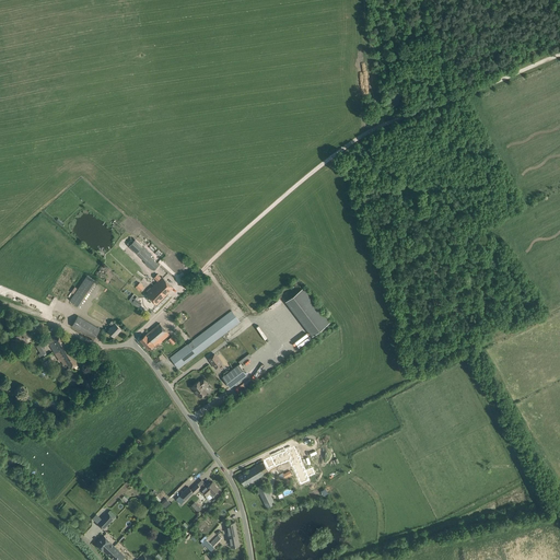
[(130,225),(125,231),(129,234),(135,229),(130,225)]
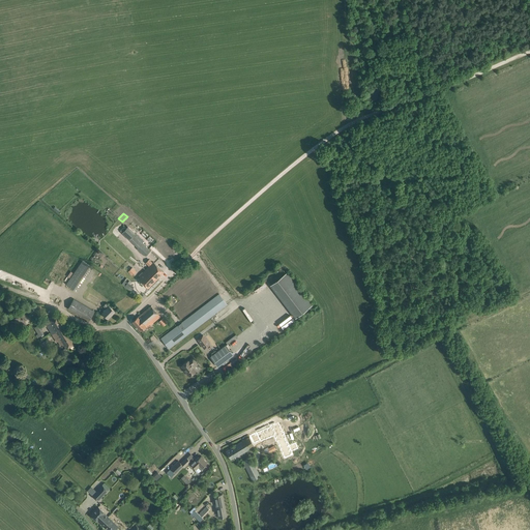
[(128,227),(122,233),(129,240),(135,235),(136,234),(128,227)]
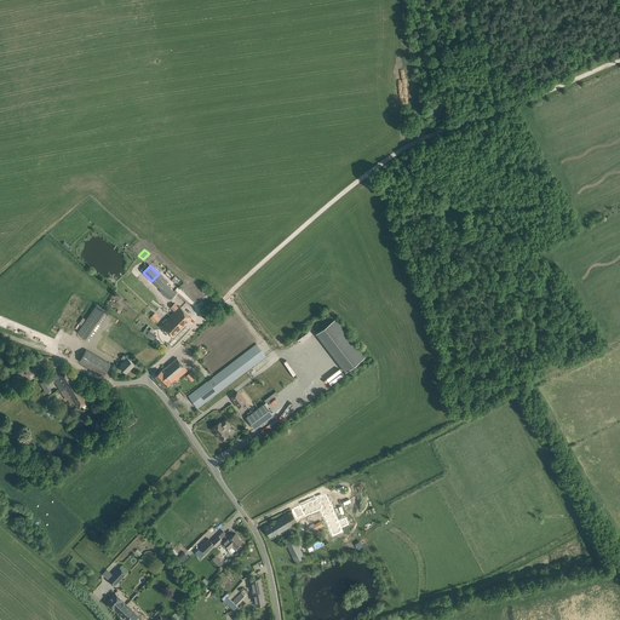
[(189,281),(179,292),(189,302),(193,297),(189,293),(195,287),(189,281)]
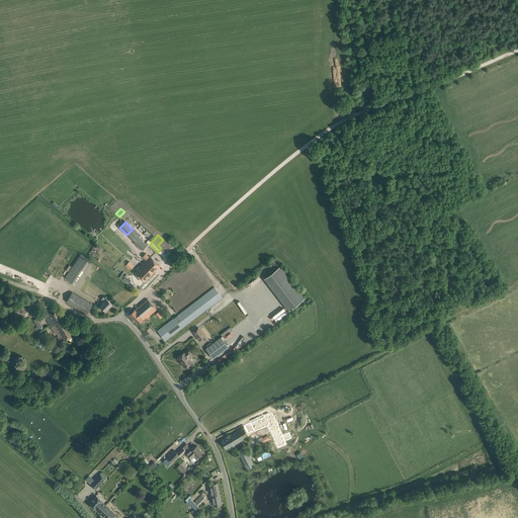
[(147,245),(139,238),(135,242),(134,243),(142,251),(147,245)]
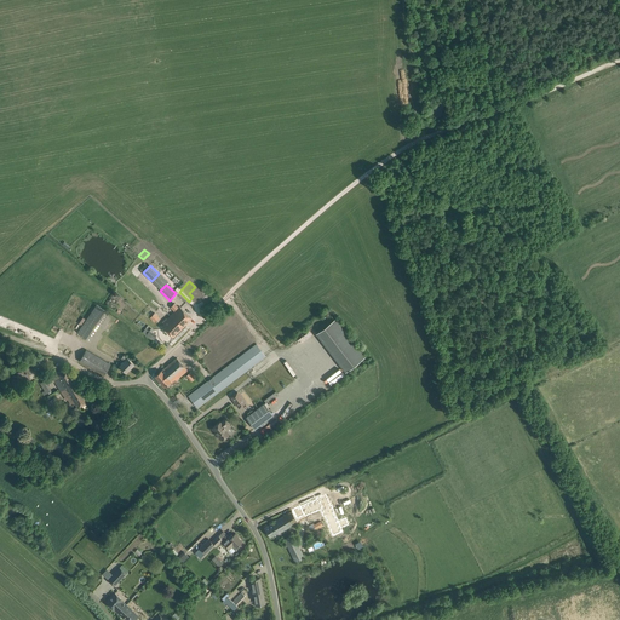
[(174,311),(171,316),(177,322),(178,320),(184,326),(191,319),(179,306),(179,308),(174,304),(171,308),(174,311)]
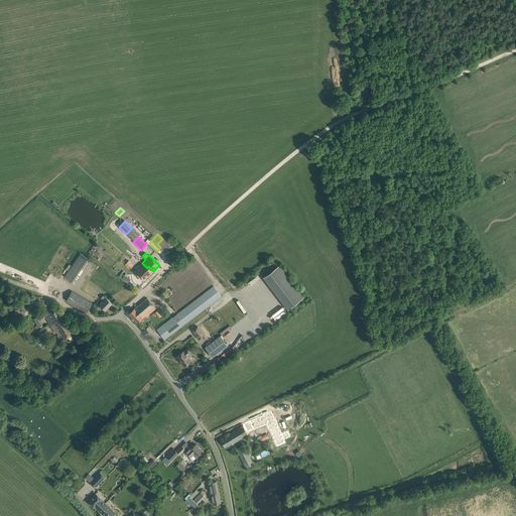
[(91,261),(80,254),(65,276),(75,283),(91,261)]
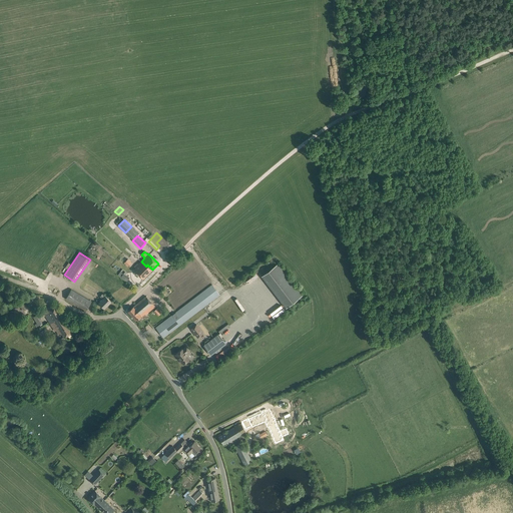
[(0,267),(9,271),(11,266),(0,261),(0,267)]
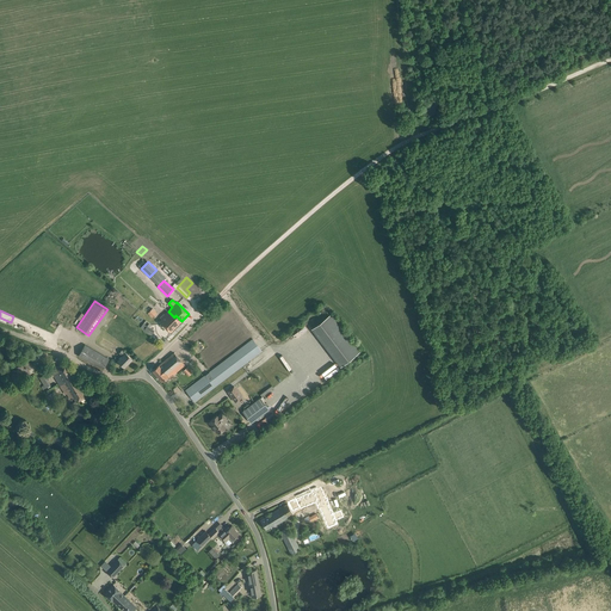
[(168,312),(165,315),(164,314),(160,318),(162,320),(160,321),(171,332),(181,321),(176,315),(174,318),(168,312)]
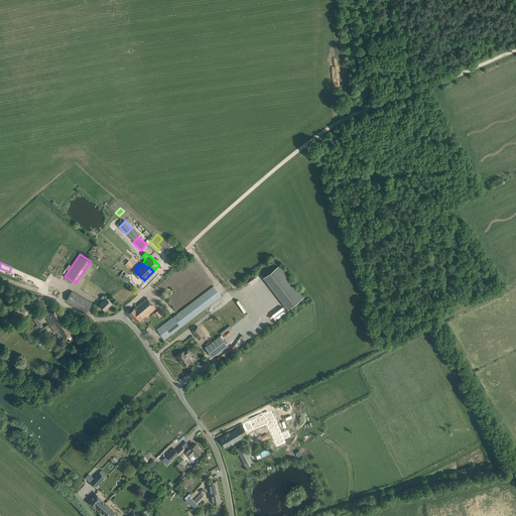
[(263,278),(288,309),(304,297),(279,265),(263,278)]
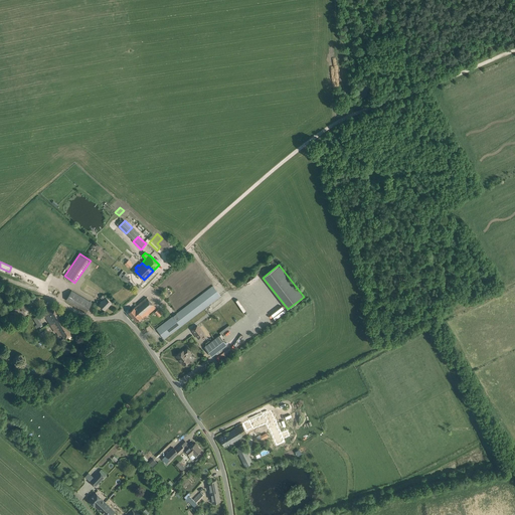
[(124,275),(122,279),(128,283),(130,280),(124,275)]
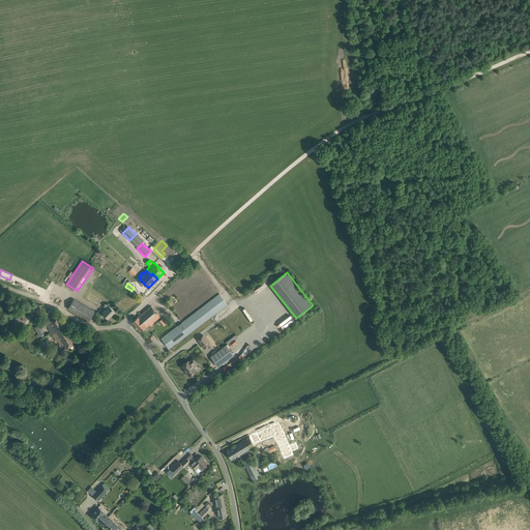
[(264,286),(253,294),(257,300),(268,292),(264,286)]
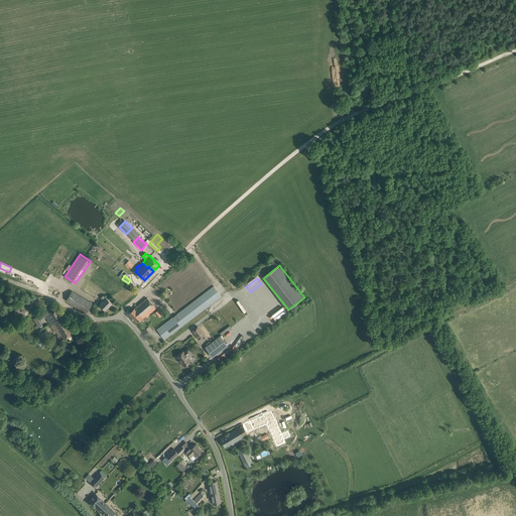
[(123,286),(116,279),(111,284),(118,291),(123,286)]
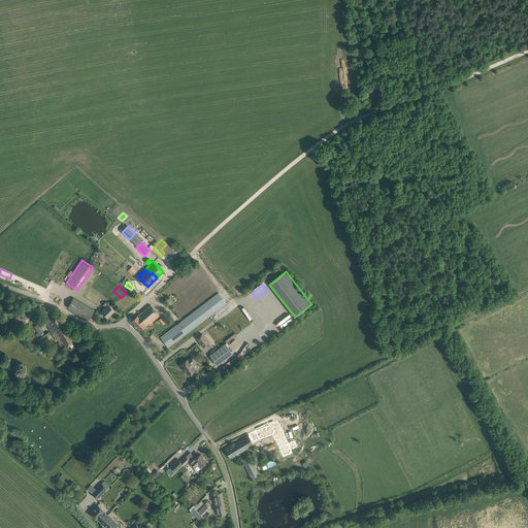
[(219,293),(164,334),(160,337),(168,348),(226,303),(219,293)]
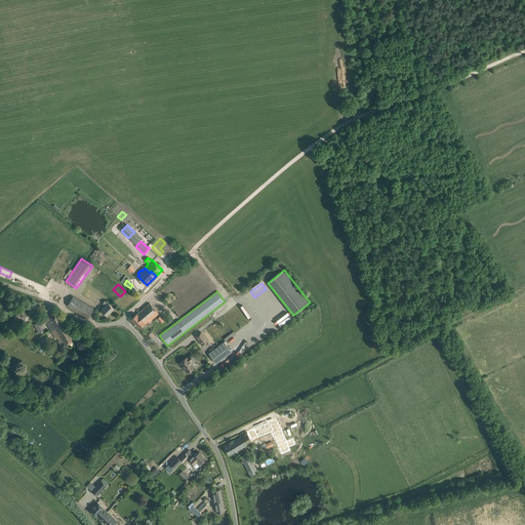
[(68,306),(88,318),(93,308),(73,296),(68,306)]
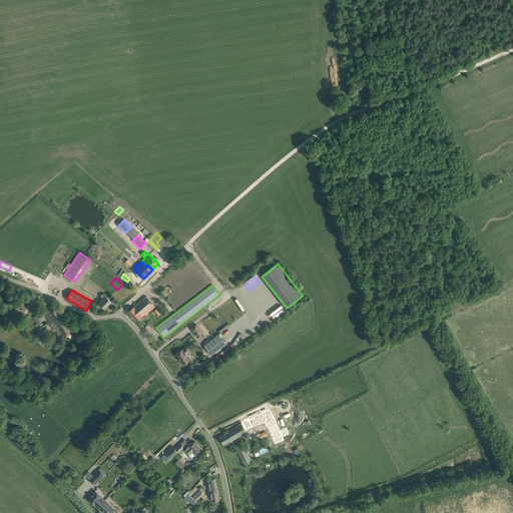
[(99,303),(104,308),(110,302),(105,297),(102,294),(100,296),(103,299),(99,303)]
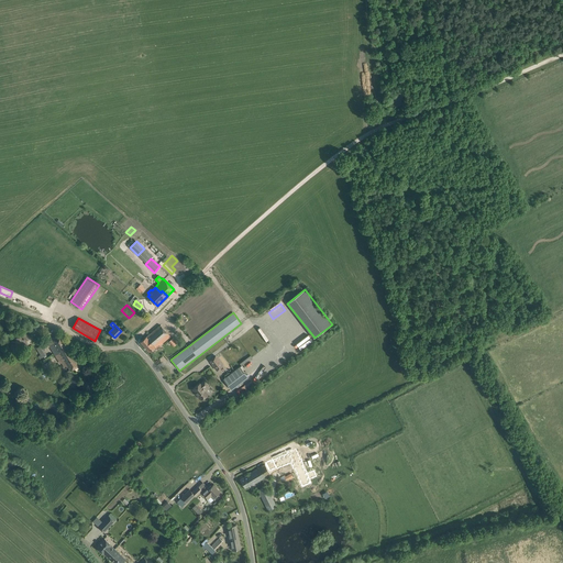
[(161,324),(151,333),(161,344),(170,337),(161,324)]
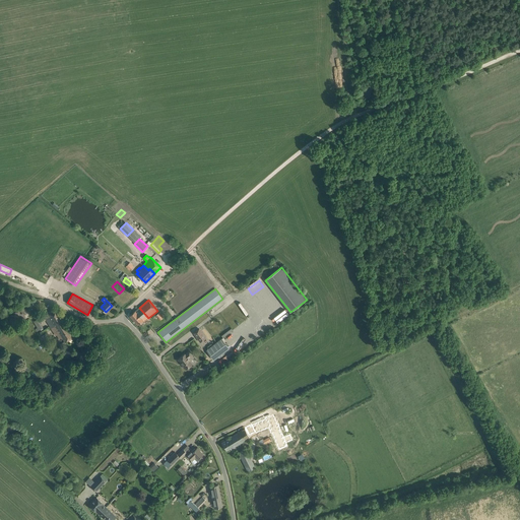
[(29,311),(17,306),(14,312),(22,316),(21,317),(25,319),(26,318),(29,311)]
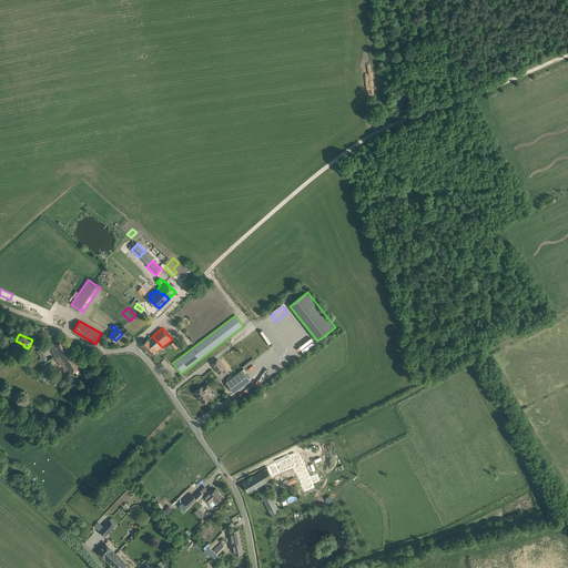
[(48,345),(50,350),(61,366),(64,364),(71,373),(81,367),(62,336),(48,345)]
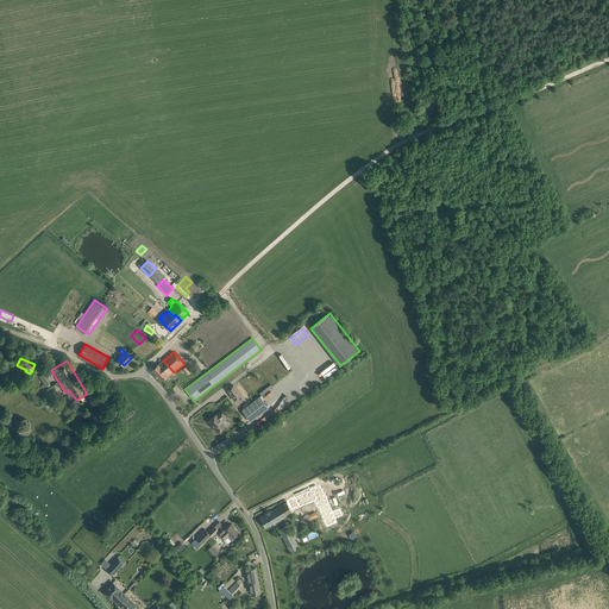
[(174,372),(163,360),(152,370),(161,380),(167,375),(169,376),(174,372)]
